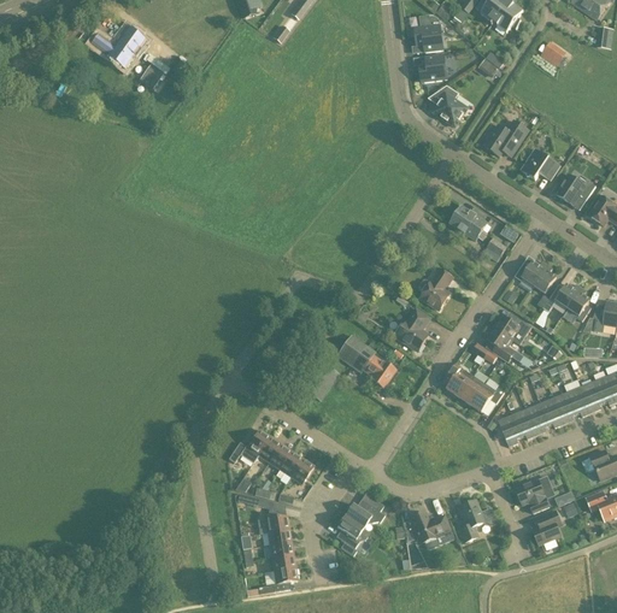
[(236,0),(242,15),(254,10),(253,7),(260,5),(258,0),(236,0)]
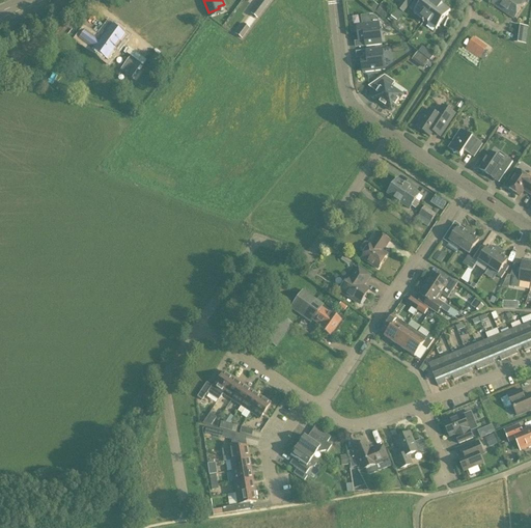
[(258,0),(250,11),(256,16),(269,0),(258,0)]
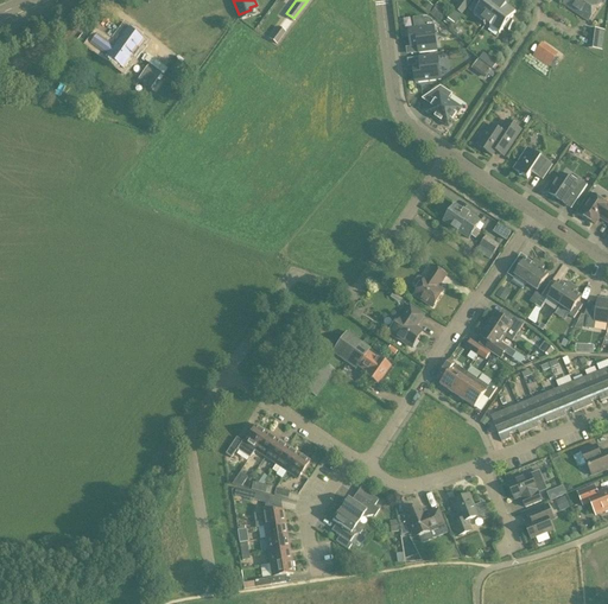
[(462,13),(472,0),(458,0),(454,7),(462,13)]
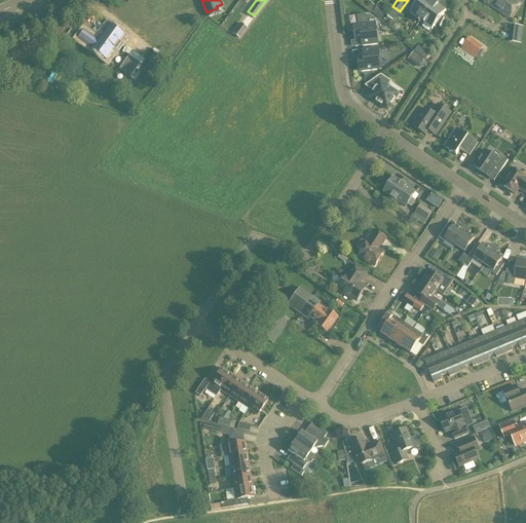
[(409,0),(406,5),(410,8),(410,9),(420,17),(434,0),(409,0)]
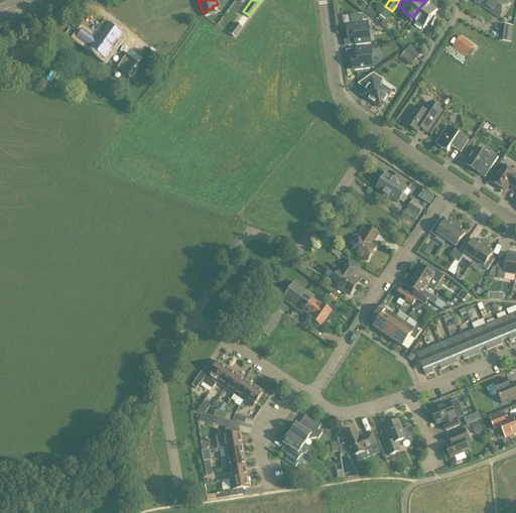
[(437,7),(427,0),(425,0),(412,17),(423,26),(428,20),(431,23),(435,14),(433,13),(437,7)]
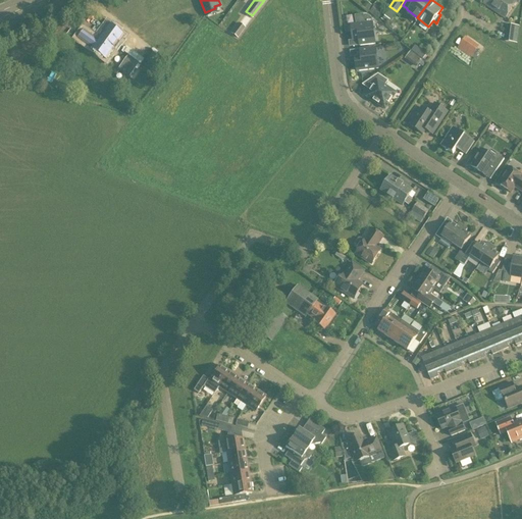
[(483,0),(482,1),(505,16),(515,0),(483,0)]
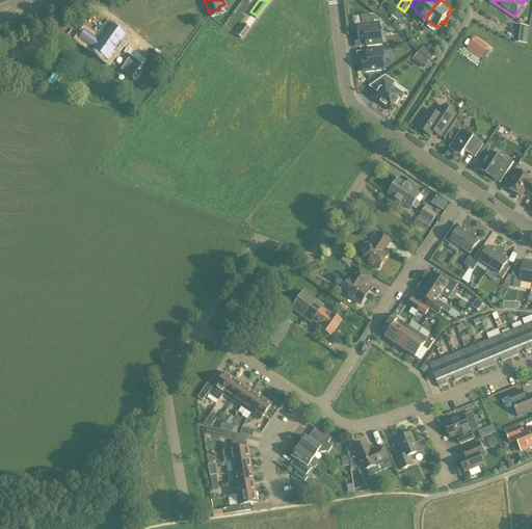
[(373,14),(370,14),(363,14),(364,23),(357,24),(360,38),(366,37),(366,44),(382,43),(378,17),(376,15),(373,14)]
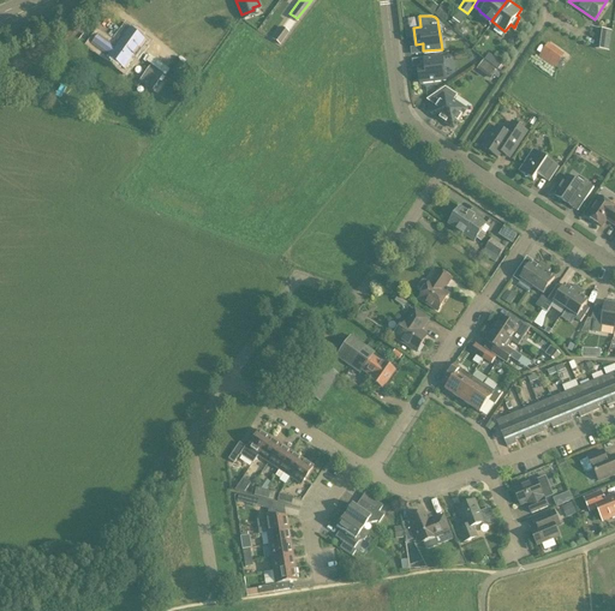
[(125,24),(112,42),(97,31),(90,42),(124,67),(144,39),(125,24)]
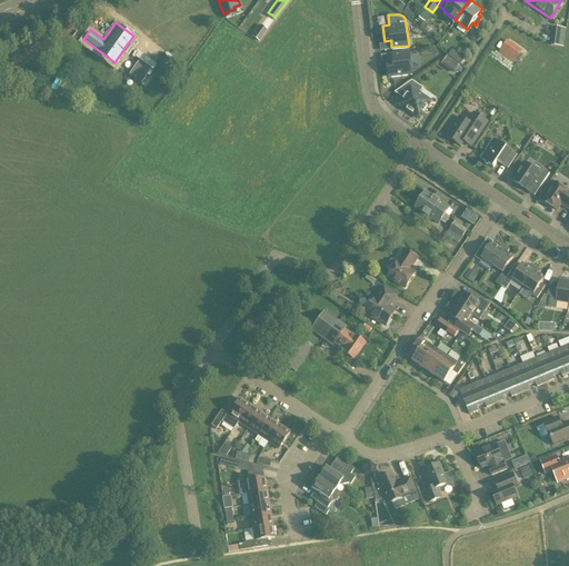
[(258,39),(267,28),(260,22),(251,35),(258,39)]
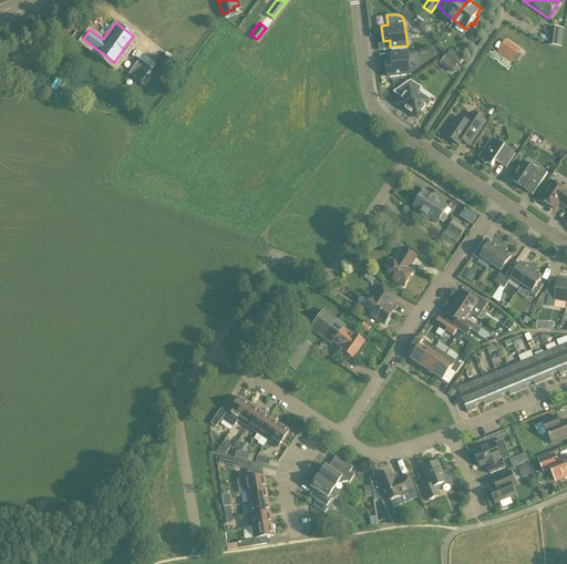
[(564,26),(550,24),(547,43),(562,44),(564,26)]
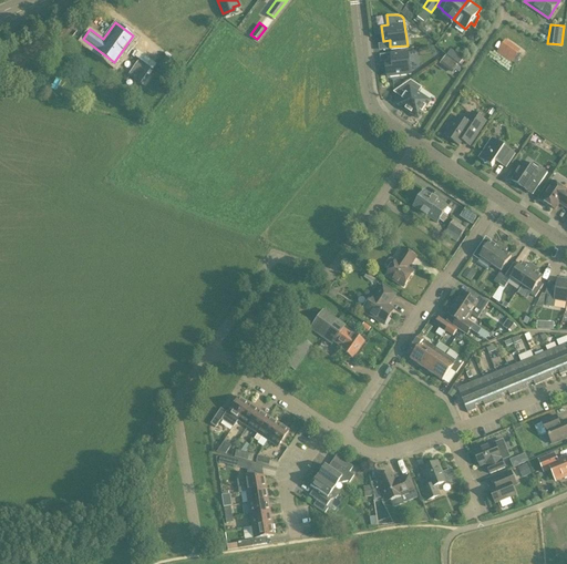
[(522,53),(518,51),(521,48),(505,38),(496,50),(512,61),(512,60),(516,62),(522,53)]
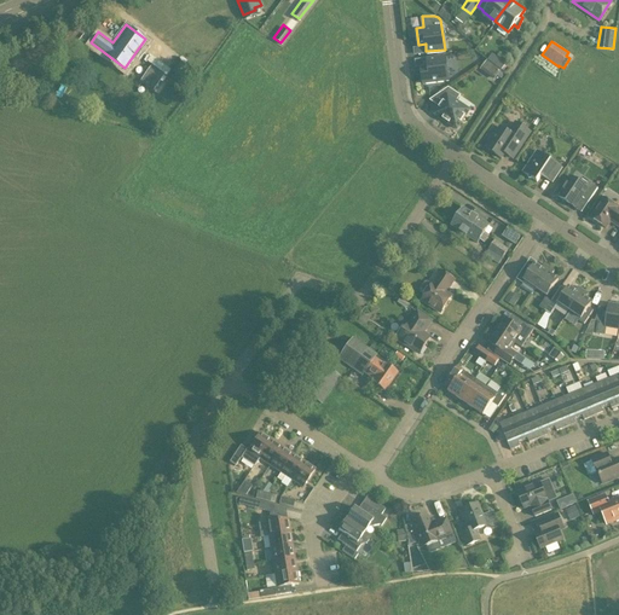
[(492,51),(489,57),(502,67),(505,61),(492,51)]
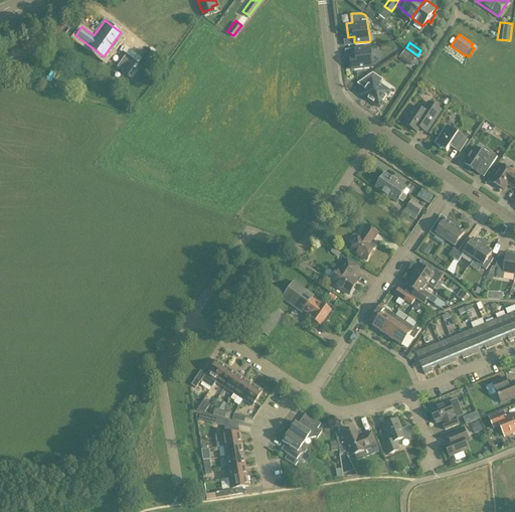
[(373,65),(371,51),(370,45),(355,46),(356,52),(350,53),(352,68),(373,65)]
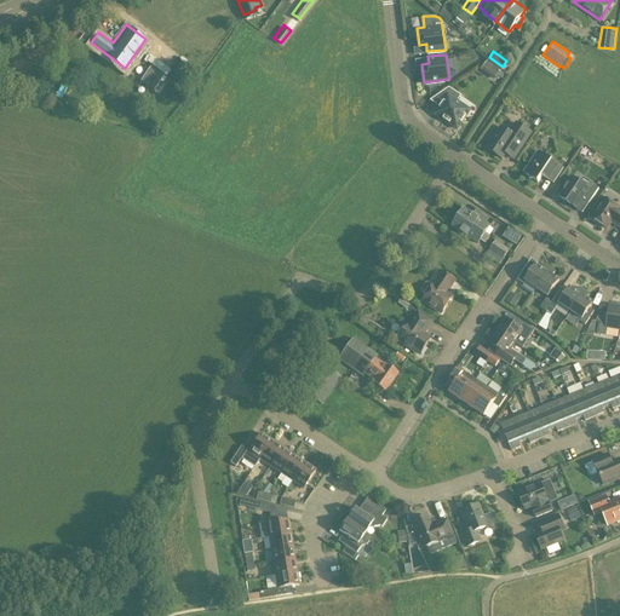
[(501,69),(487,58),(481,68),(494,79),(501,69)]
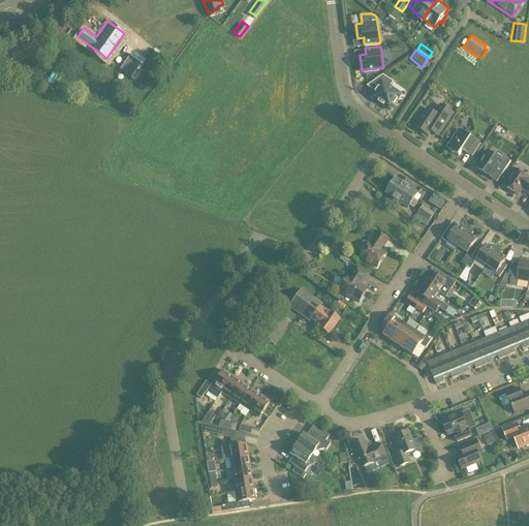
[(39,85),(52,66),(55,68),(61,59),(55,54),(34,82),(39,85)]
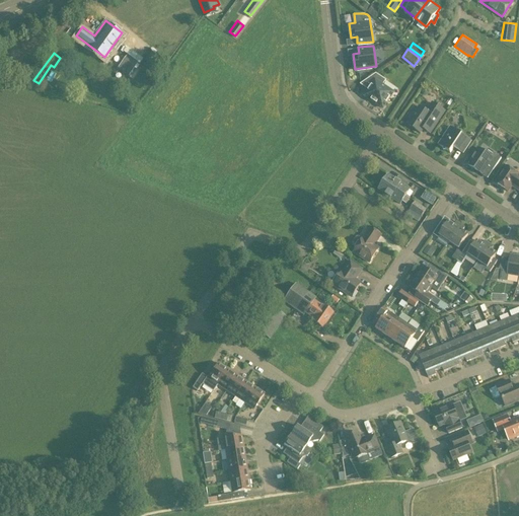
[(143,65),(127,53),(117,66),(133,78),(143,65)]
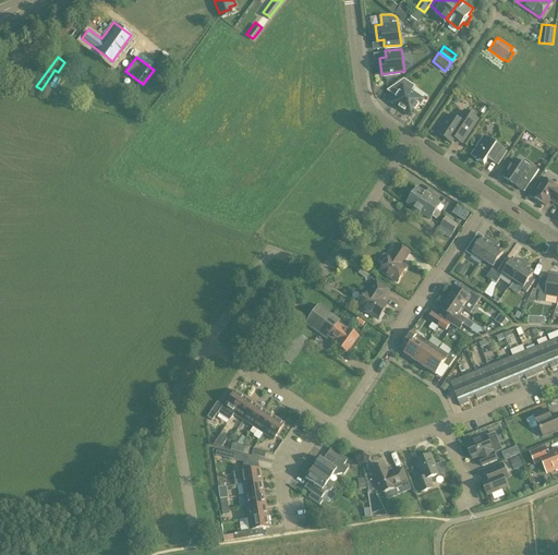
[(423,97),(411,89),(415,84),(403,76),(387,88),(396,94),(391,100),(412,115),(423,97)]
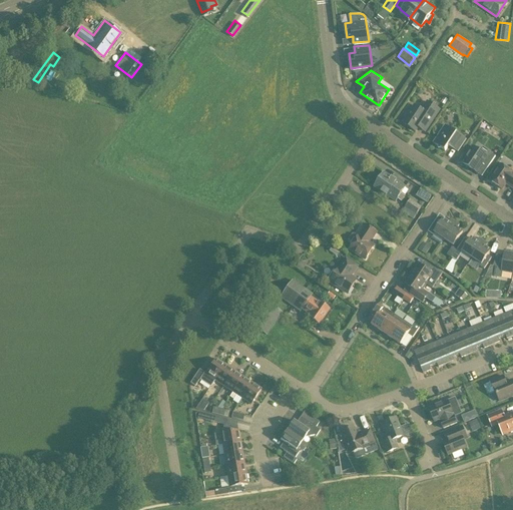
[(415,129),(424,116),(430,120),(439,107),(427,99),(421,108),(414,103),(403,120),(415,129)]
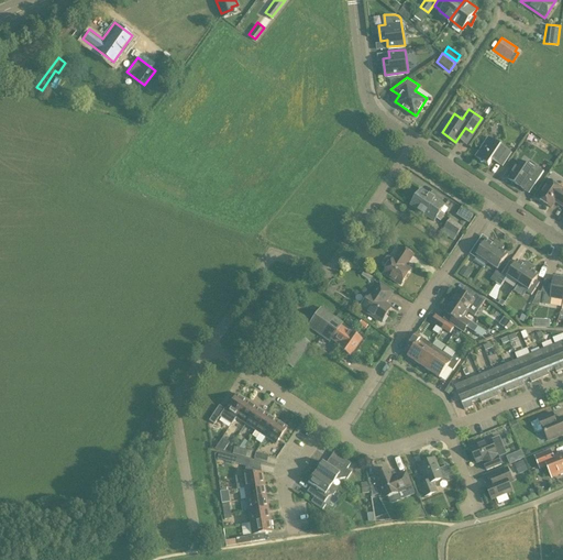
[(488,163),(493,156),(503,163),(510,151),(500,144),(501,143),(488,134),(475,154),(488,163)]
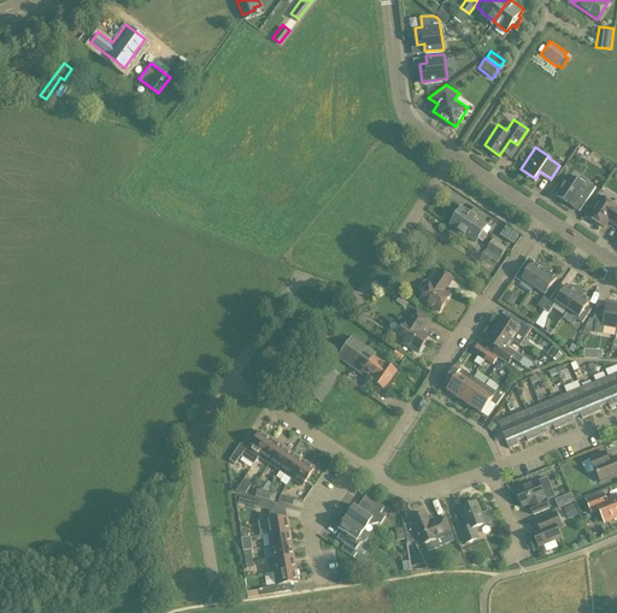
[(556,194),(570,204),(576,195),(580,195),(586,199),(595,184),(581,175),(577,180),(569,174),(556,194)]
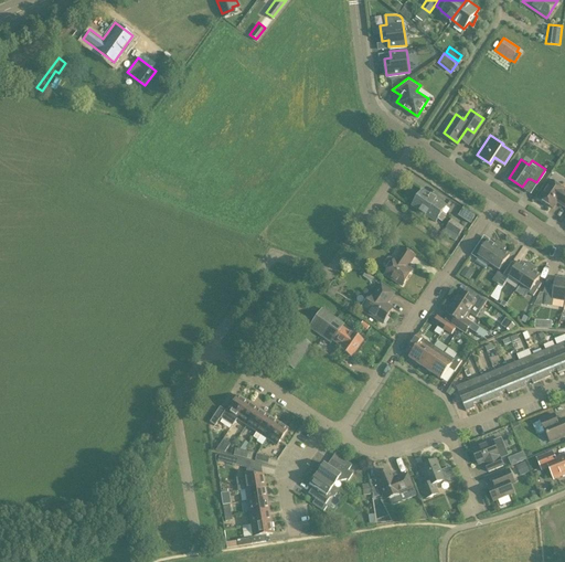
[(564,204),(564,188),(552,179),(540,197),(553,205),(557,199),(564,204)]
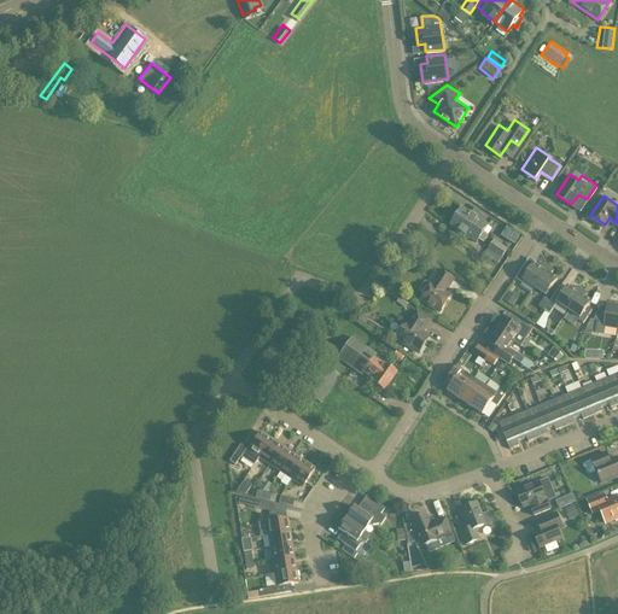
[(483,231),(488,222),(462,205),(450,223),(477,240),(478,237),(484,240),(488,234),(483,231)]
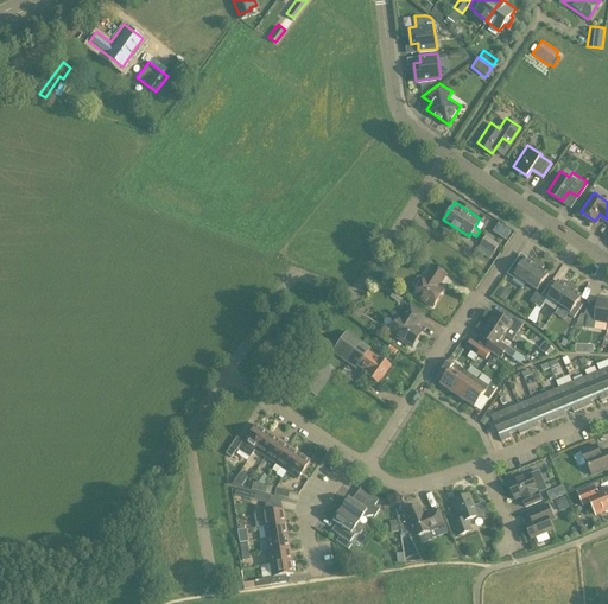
[(494,229),(506,239),(512,230),(499,222),(494,229)]
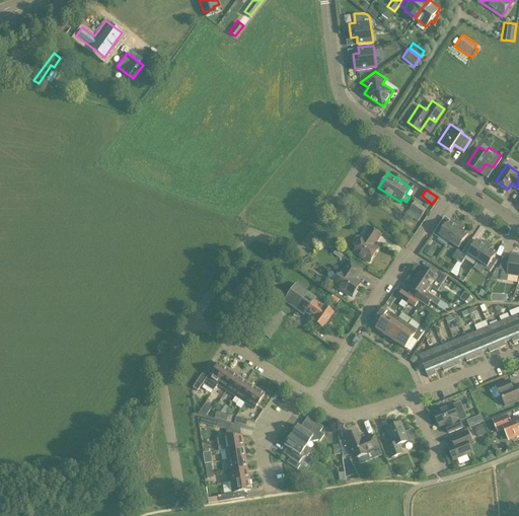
[(418,220),(423,213),(427,207),(415,200),(406,212),(413,216),(413,217),(418,220)]
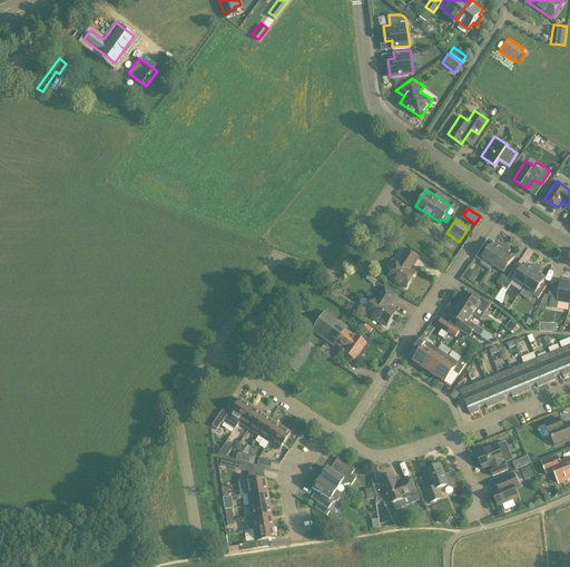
[(493,263),(505,244),(501,241),(499,245),(492,241),(487,251),(481,246),(475,255),(481,258),(483,256),(493,263)]
